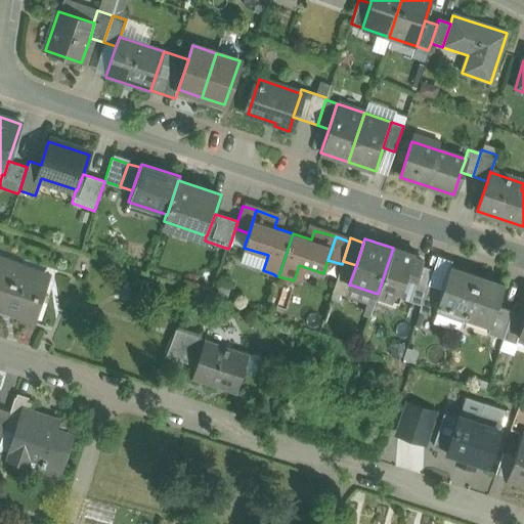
[(413,255),(393,248),(378,294),(397,301),(398,301),(399,298),(409,301),(412,291),(422,266),(423,260),(412,257),(413,255)]
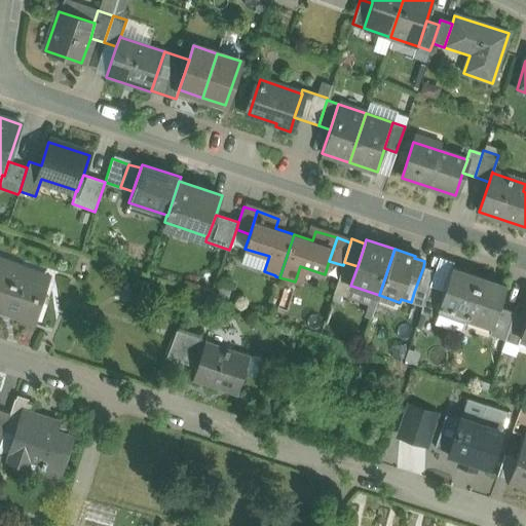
[(7,261),(0,258),(0,306),(10,310),(8,315),(28,322),(35,299),(36,299),(37,296),(36,296),(37,293),(43,295),(48,279),(5,266),(7,261)]
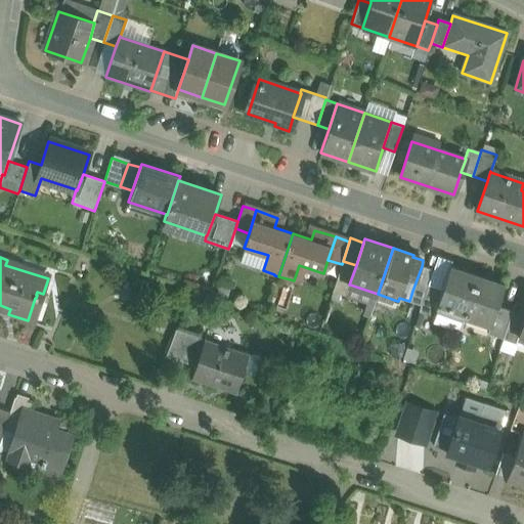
[(356,265),(343,261),(342,264),(334,289),(348,293),(350,285),(349,285),(356,265)]
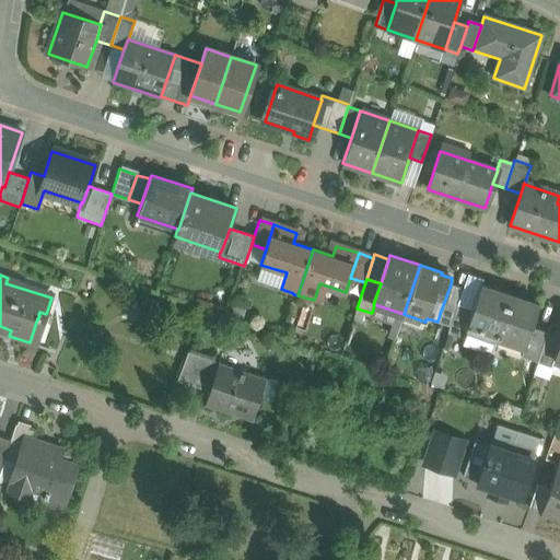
[(451,284),(441,311),(454,314),(457,303),(463,288),(451,284)]
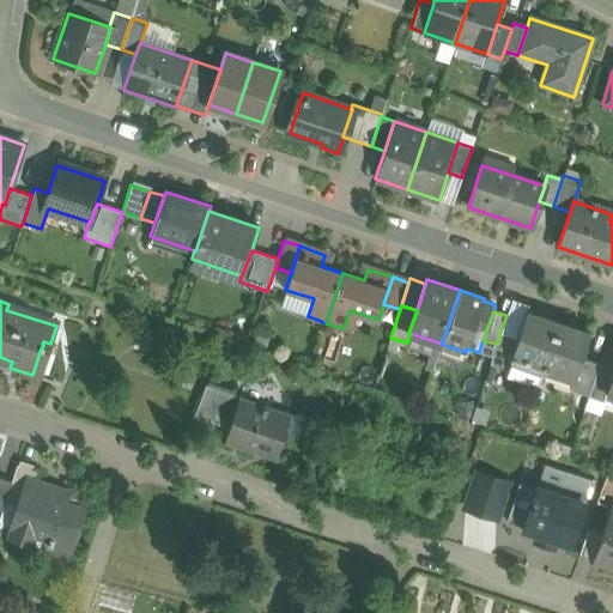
[(517,338),(510,360),(511,362),(509,370),(508,369),(507,374),(536,384),(538,383),(539,384),(544,368),(558,322),(526,311),(517,338)]
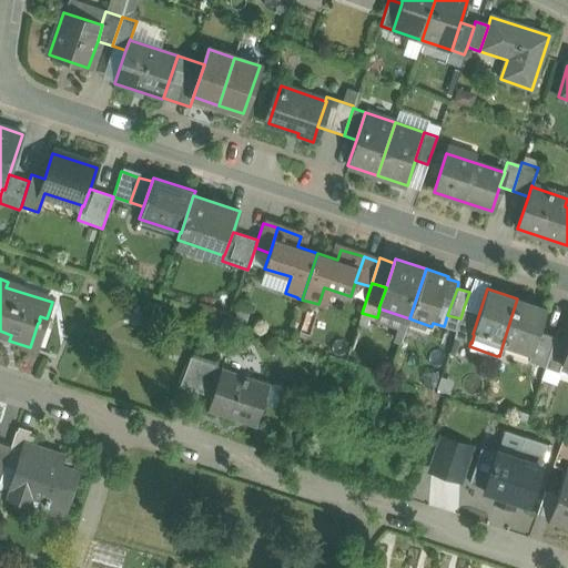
[(547,308),(517,298),(504,341),(531,351),(530,355),(531,356),(539,332),(547,308)]
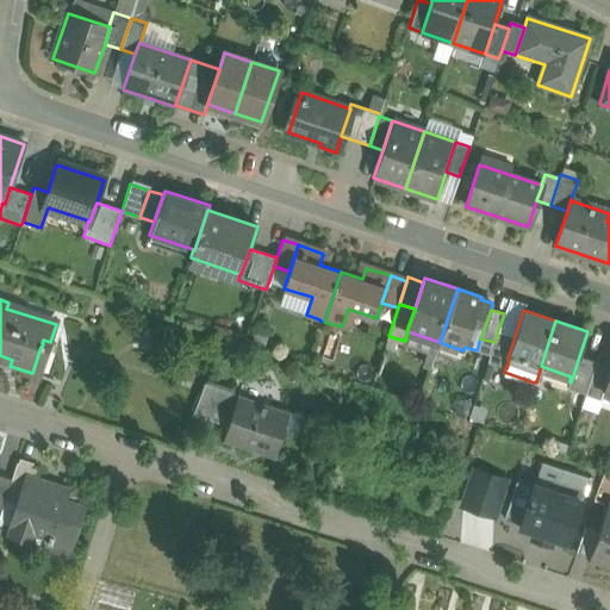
[(490,355),(489,361),(505,367),(506,368),(509,360),(508,359),(515,336),(498,330),(495,342),(490,355)]
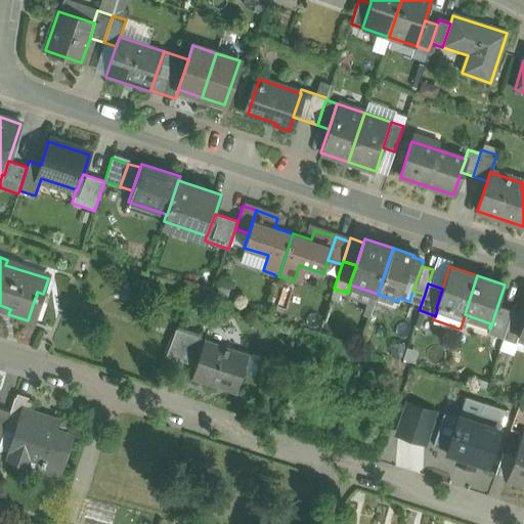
[(425,294),(412,291),(409,301),(421,305),(425,294)]
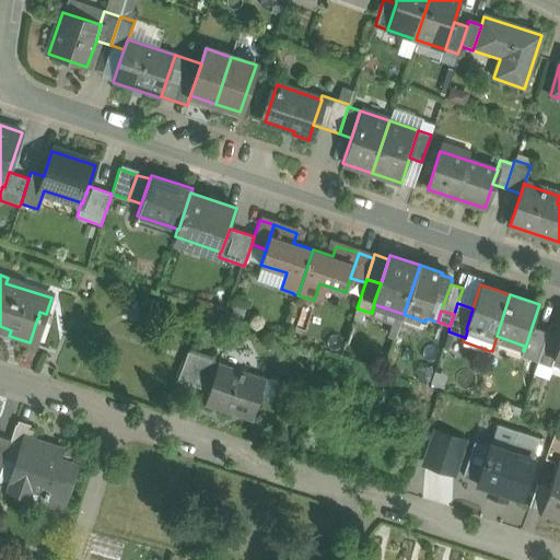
[(559,329),(548,326),(547,333),(539,357),(540,357),(555,361),(559,343),(559,329)]
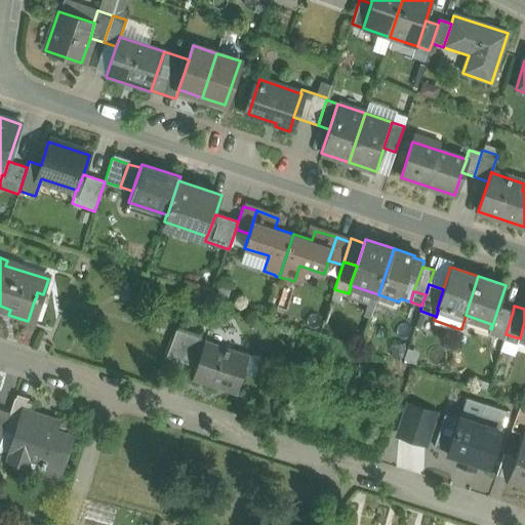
[(513,312),(498,307),(491,329),(490,328),(488,333),(505,339),(507,334),(506,334),(513,312)]
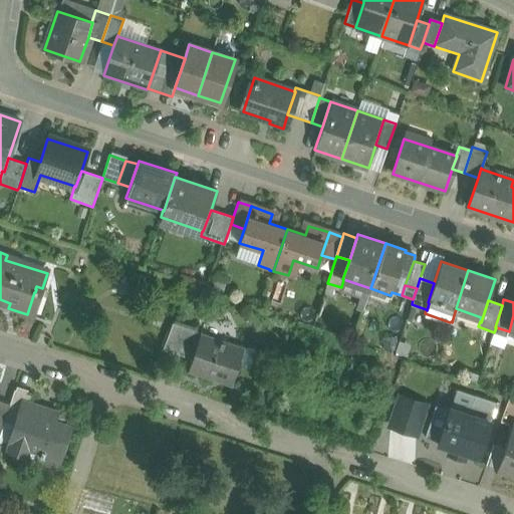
[(197,330),(172,322),(162,348),(187,357),(197,330)]
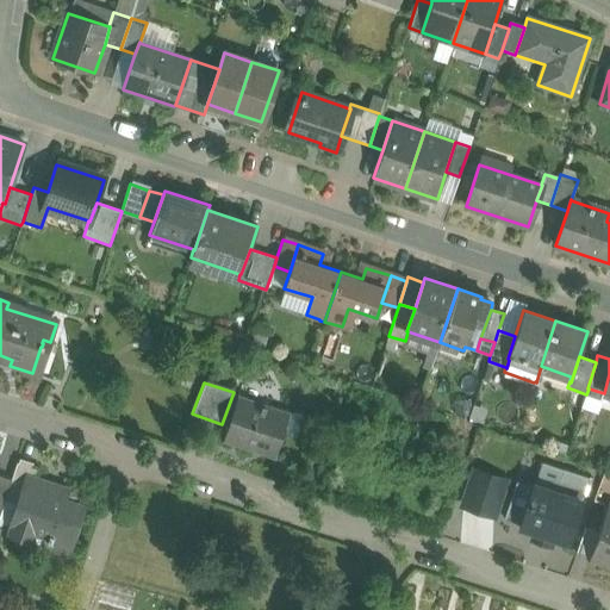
[(290,412),(238,394),(222,441),(274,459),(290,412)]
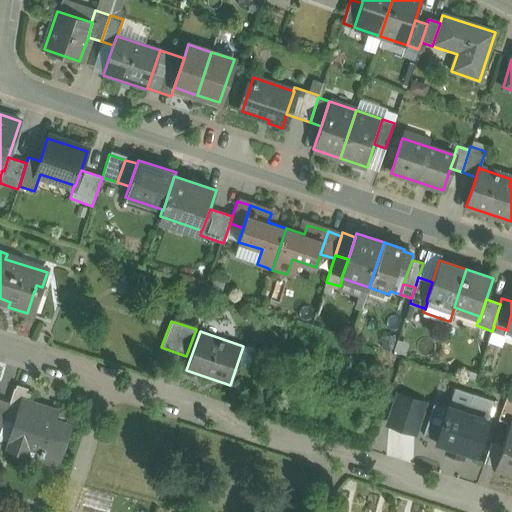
[(10,402),(0,431),(0,440),(10,439),(23,401),(29,403),(32,394),(14,388),(10,402)]
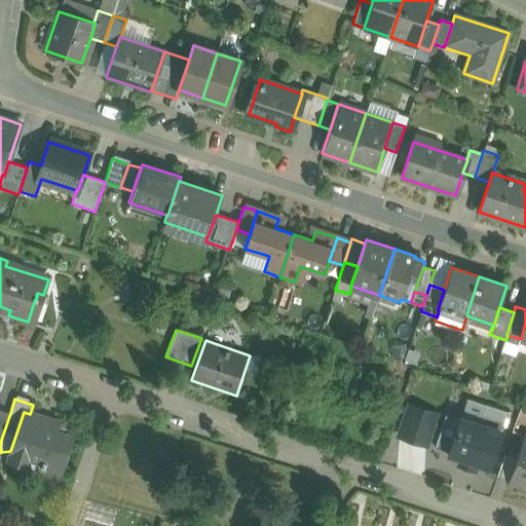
[(479,425),(501,433),(509,412),(486,405),(479,425)]
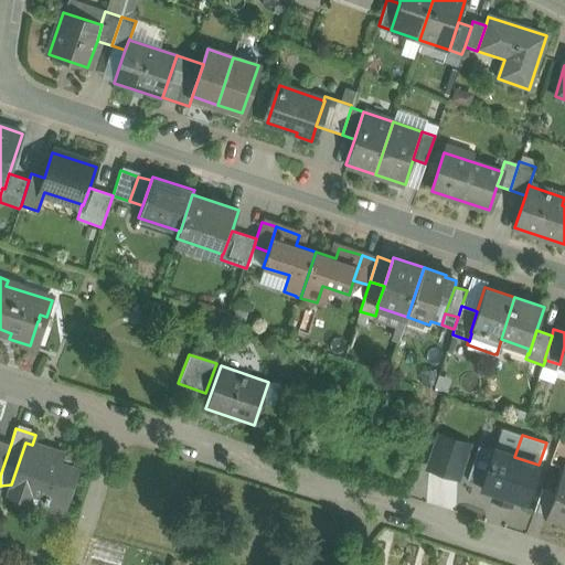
[(469,446),(439,436),(428,468),(458,478),(469,446)]
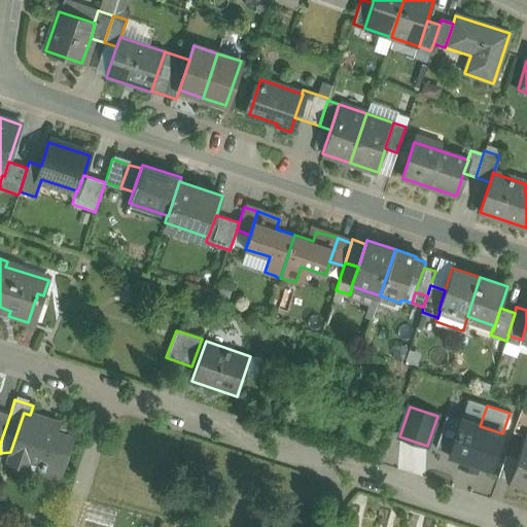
[(0,411),(0,444),(10,414),(0,411)]
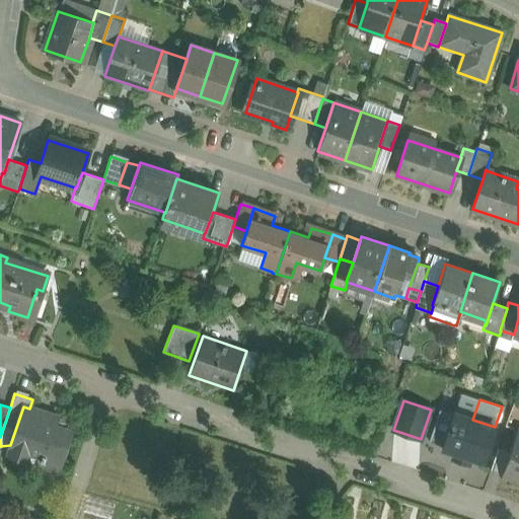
[(29,409),(23,406),(10,445),(29,451),(42,455),(39,464),(58,470),(70,432),(55,427),(58,418),(29,409)]
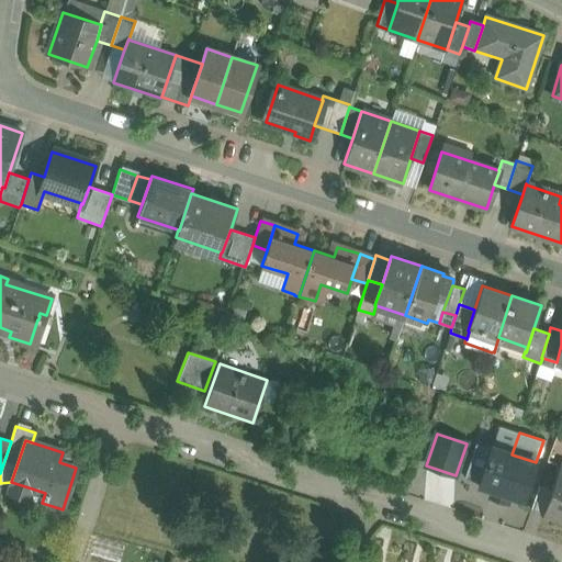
[(492,449),(475,444),(464,478),(481,483),(492,449)]
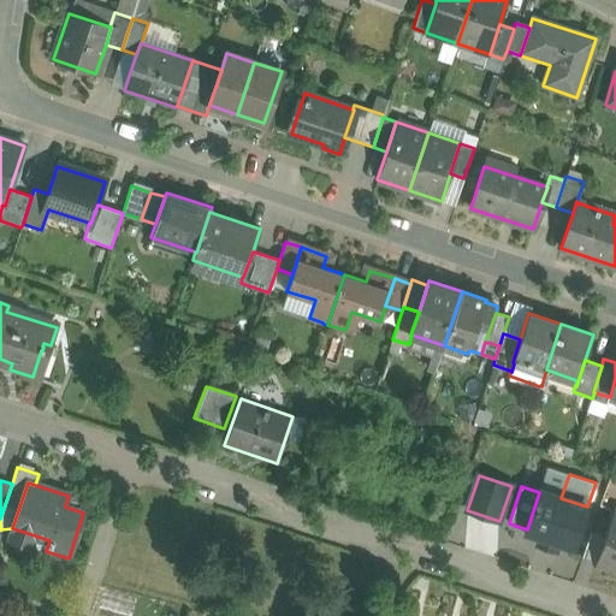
[(561,498),(539,491),(539,492),(527,529),(527,531),(540,535),(560,542),(575,546),(587,507),(561,498)]
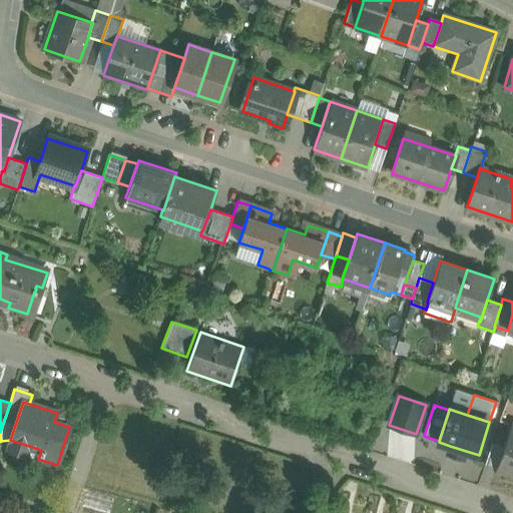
[(512,429),(510,428),(503,448),(497,469),(496,469),(512,474),(512,429)]
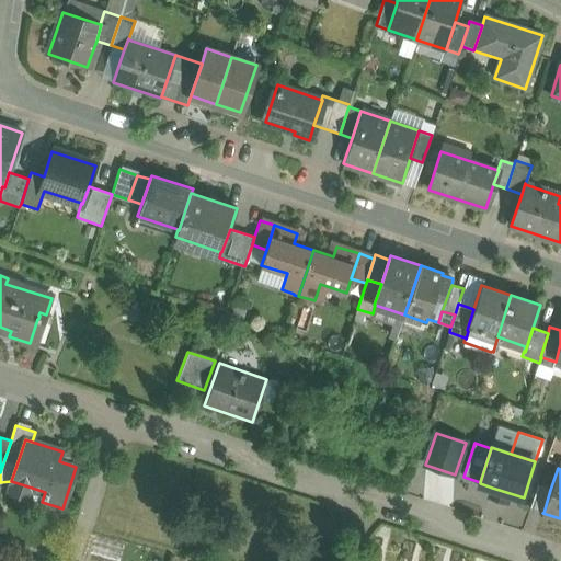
[(32,488),(12,481),(11,481),(9,490),(29,496),(32,488)]
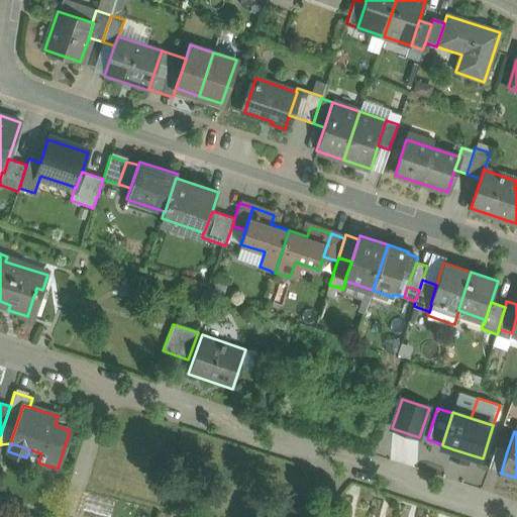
[(507,451),(496,447),(489,469),(501,473),(507,451)]
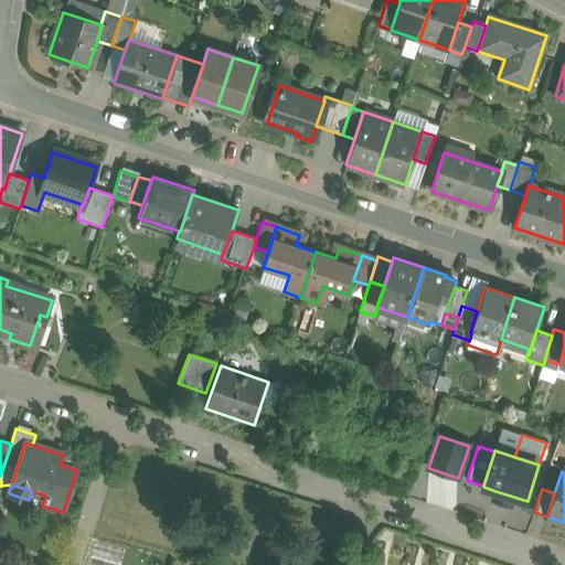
[(513,497),(496,491),(493,500),(510,505),(513,497)]
